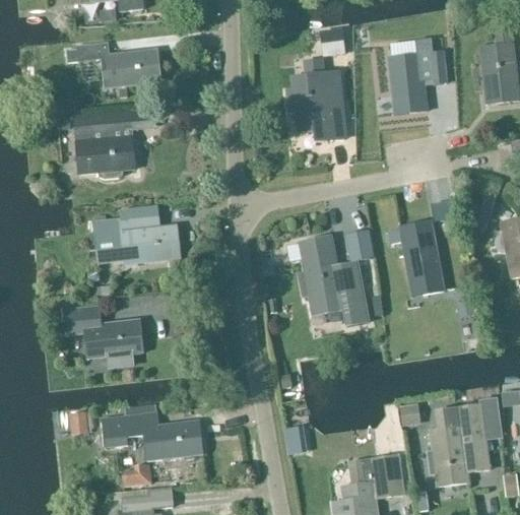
[(62,0),(63,6),(110,0),(118,0),(119,12),(144,8),(143,0),(62,0)]
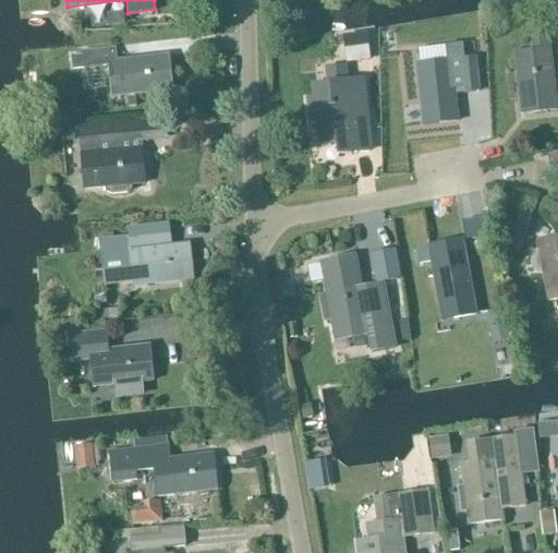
[(123,11),(106,13),(108,26),(125,23),(123,11)]
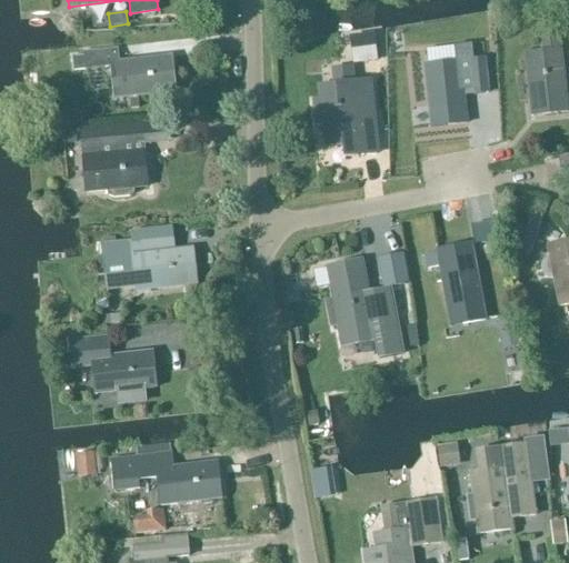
[(545,111),(568,108),(559,31),(540,33),(542,49),(526,51),(530,97),(542,94),(545,111)]
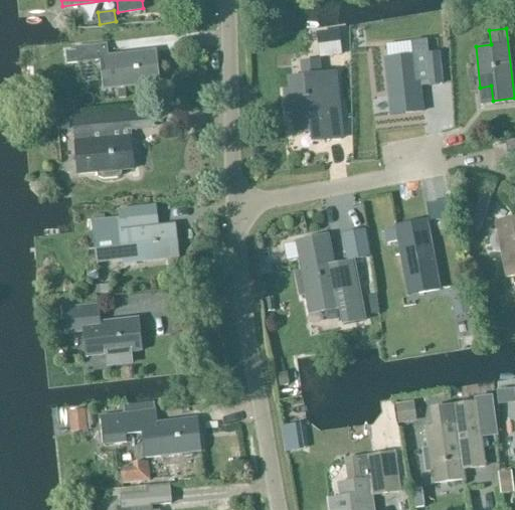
[(319,31),(322,53),(340,51),(337,29),(319,31)]
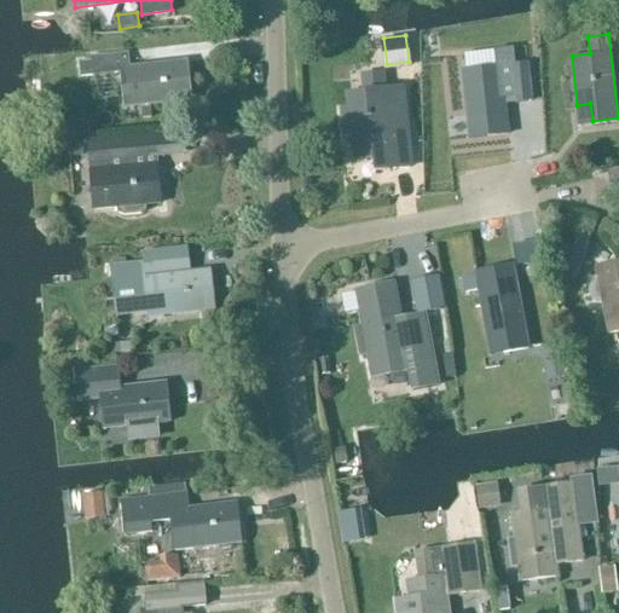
[(142,102),(191,97),(186,58),(129,64),(127,51),(92,55),(92,58),(80,59),(81,73),(121,68),(123,91),(140,90),(142,102)]
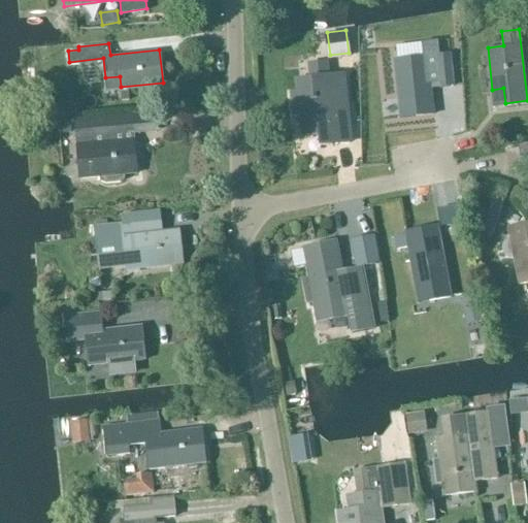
[(400,115),(433,110),(430,82),(438,80),(439,85),(453,83),(450,52),(436,54),(436,55),(427,56),(427,54),(394,58),(400,115)]
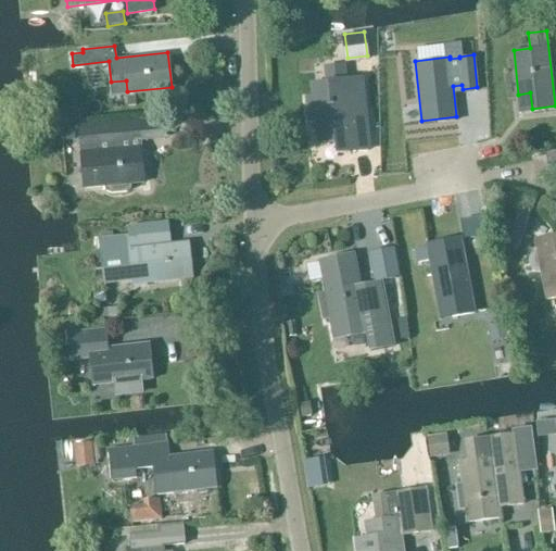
[(316,125),(328,123),(329,139),(335,138),(336,152),(373,148),(365,74),(346,76),(345,62),(326,64),(327,79),(312,80),(313,94),(306,95),(308,119),(316,119),(316,125)]
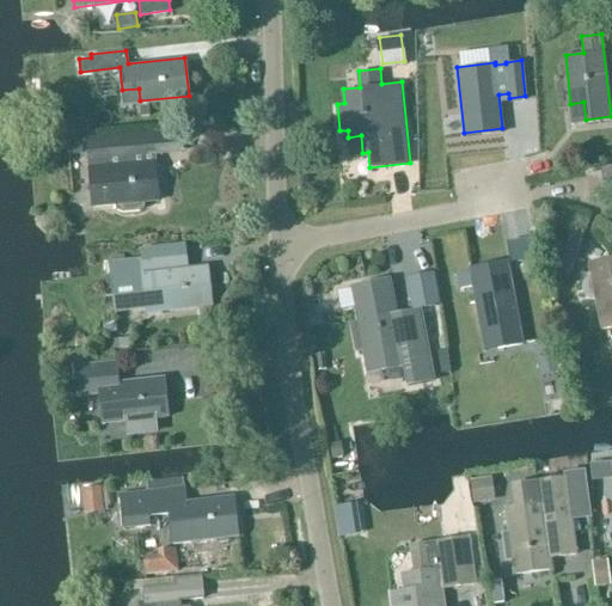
[(153,130),(85,135),(90,202),(116,201),(116,204),(123,208),(140,206),(144,202),(144,199),(158,197),(155,159),(144,160),(142,152),(184,148),(182,128),(153,130)]
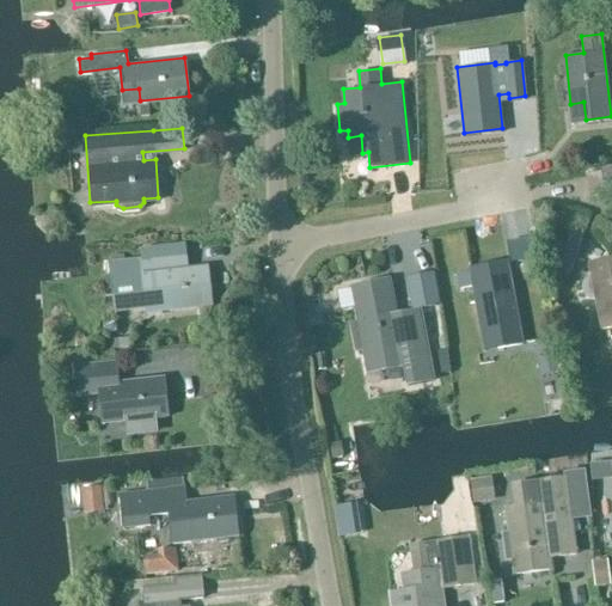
[(611,190),(611,163),(586,170),(591,195),(611,190)]
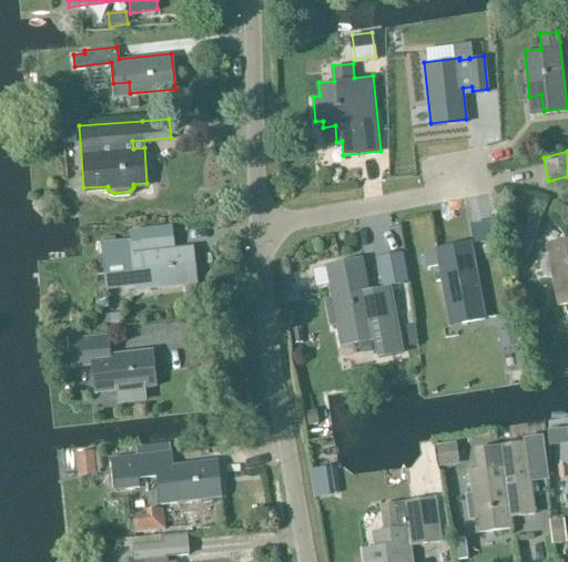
[(137,287),(196,281),(192,245),(139,251),(138,237),(102,241),(104,256),(128,254),(129,262),(133,261),(137,287)]
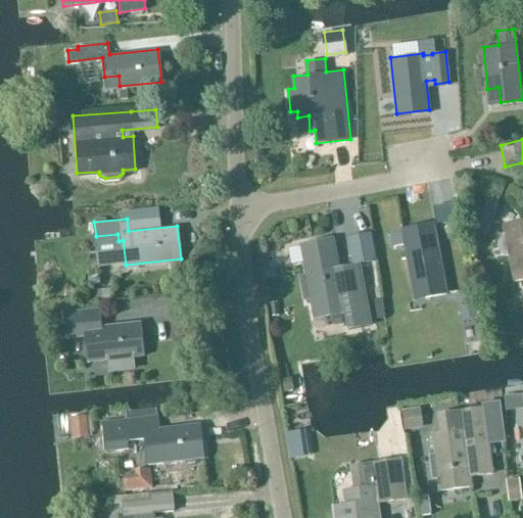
[(522,219),(504,223),(506,234),(502,236),(500,238),(498,241),(497,244),(498,246),(500,249),(502,251),(504,252),(506,253),(510,253),(514,278),(522,276),(522,219)]
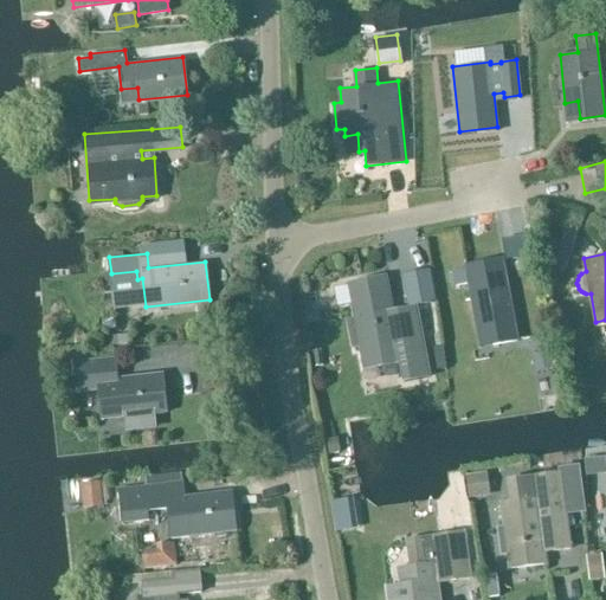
[(492,342),(517,337),(502,257),(465,264),(465,268),(477,328),(490,326),(492,342)]
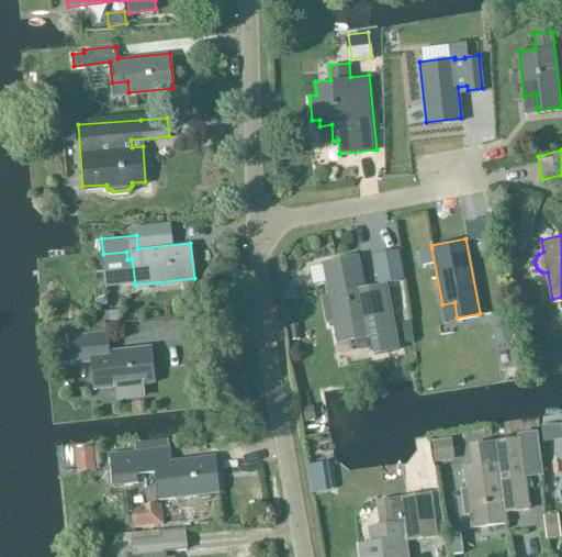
[(398,245),(373,251),(379,278),(404,274),(398,245)]
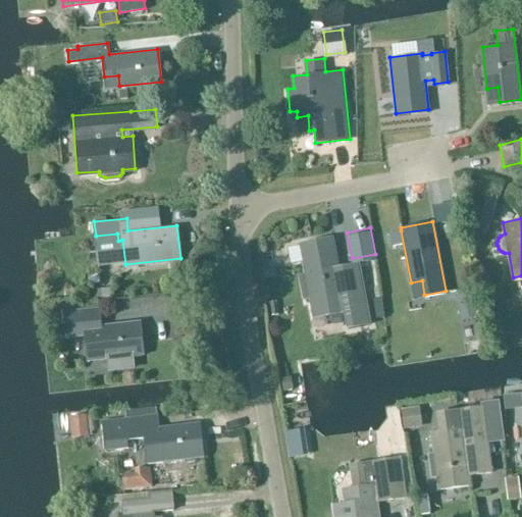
[(403,241),(401,230),(392,233),(393,243),(403,241)]
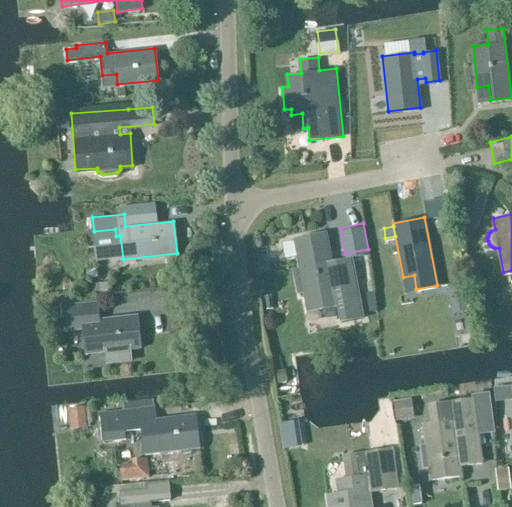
[(327,231),(294,237),(300,267),(295,268),(299,290),(304,289),(305,295),(317,293),(320,307),(341,303),(344,319),(365,315),(354,257),(333,261),(327,231)]
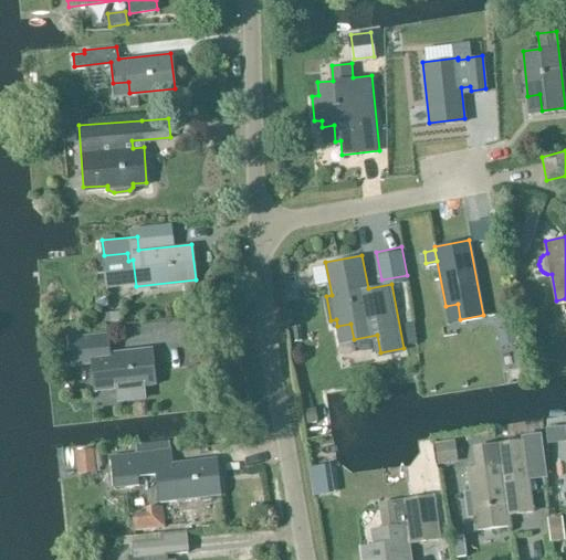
[(289,298),(299,297),(297,287),(286,289),(289,298)]
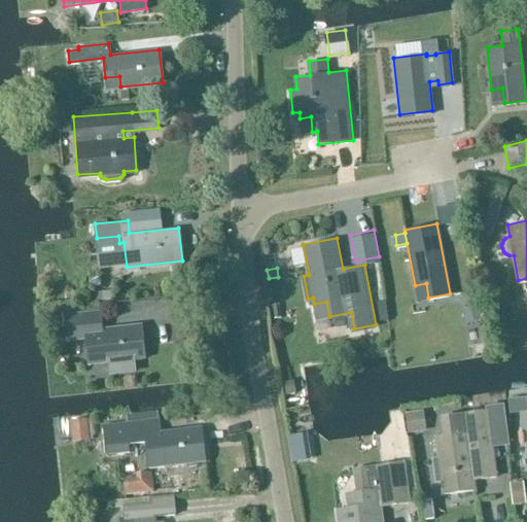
[(479,302),(476,289),(460,292),(463,305),(479,302)]
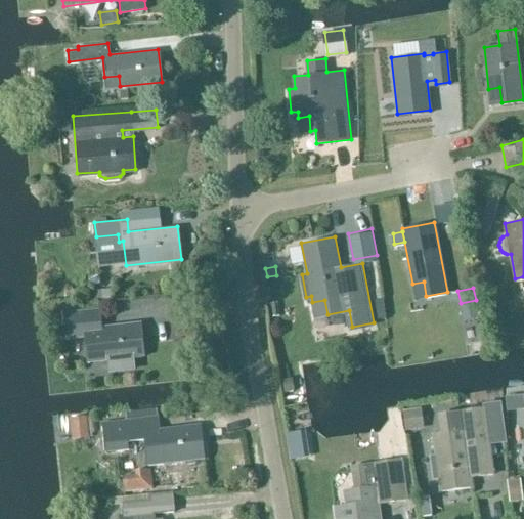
[(100,309),(67,312),(70,337),(85,336),(87,349),(88,360),(102,358),(106,358),(108,372),(136,369),(134,355),(143,354),(140,321),(102,326),(100,309)]
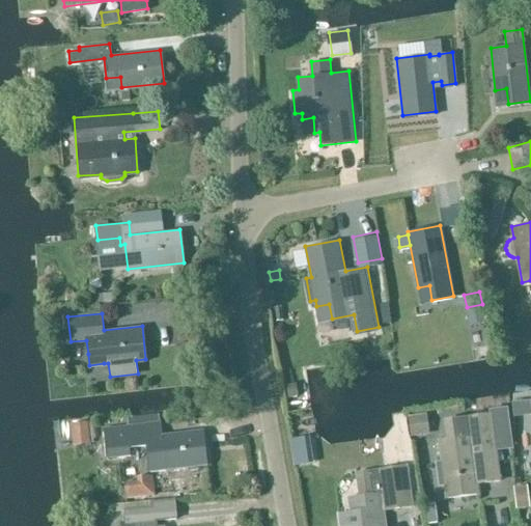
[(129,445),(147,443),(150,468),(206,463),(202,430),(162,434),(160,412),(127,415),(128,423),(104,426),(107,455),(130,452),(129,445)]
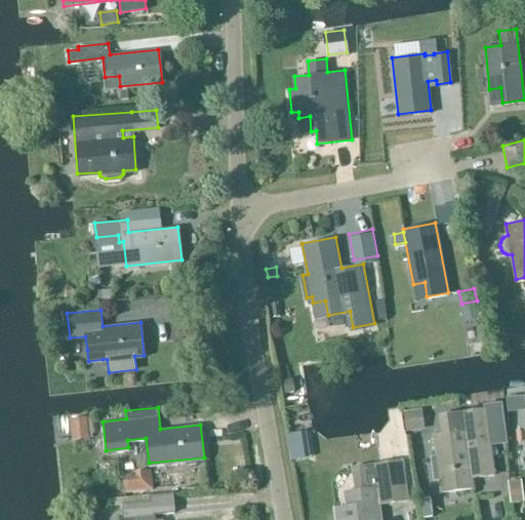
[(473,475),(494,472),(486,408),(460,411),(462,430),(434,434),(437,453),(432,454),(435,479),(440,478),(441,489),(474,485),(473,475)]
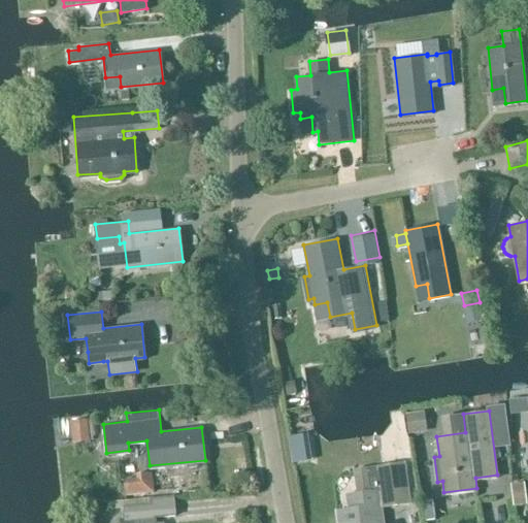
[(423,413),(404,416),(407,435),(426,432),(423,413)]
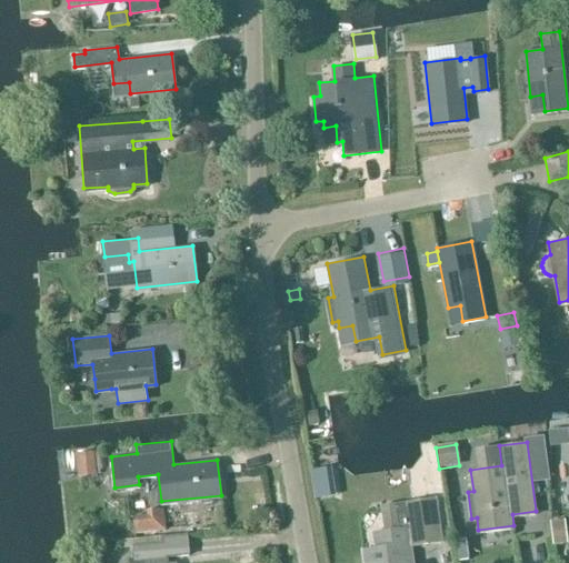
[(93,451),(77,452),(79,474),(96,472),(93,451)]
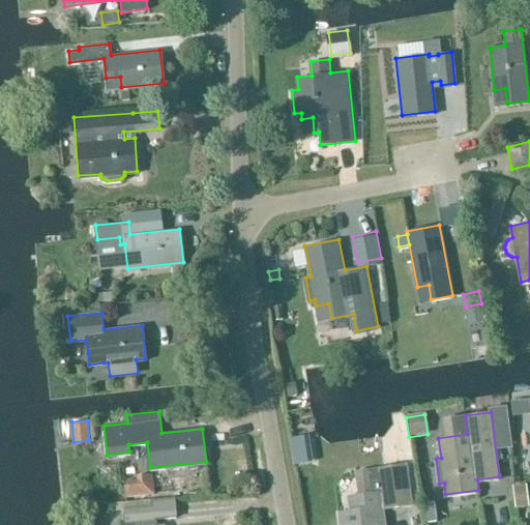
[(356,470),(358,492),(346,493),(348,511),(339,512),(340,524),(385,524),(383,506),(412,502),(406,464),(356,470)]
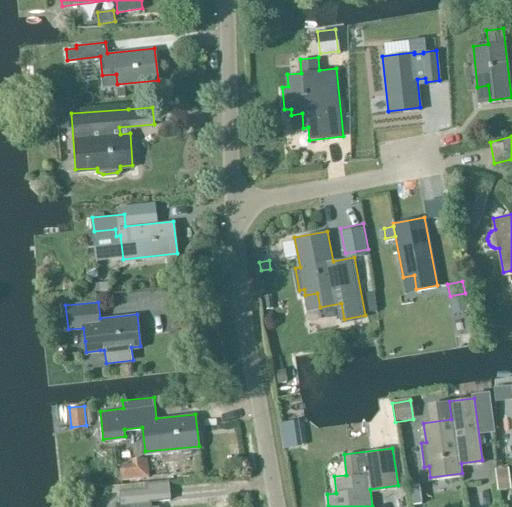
[(158,506),(150,506),(150,499),(170,497),(168,480),(147,483),(147,487),(120,489),(121,502),(117,503),(117,506),(158,506)]
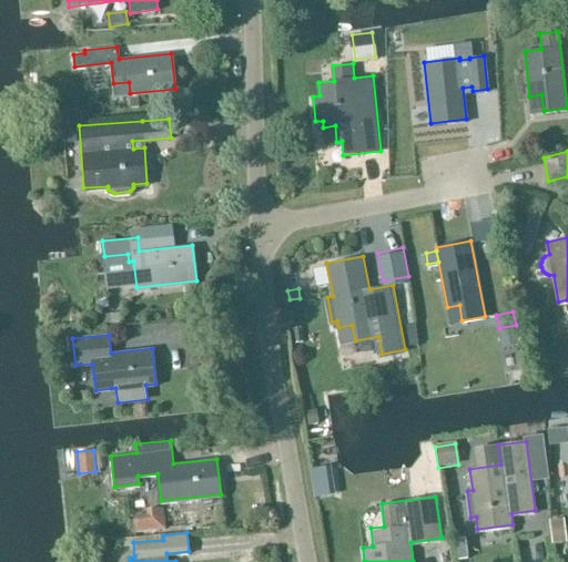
[(458,533),(452,534),(454,551),(460,550),(458,533)]
